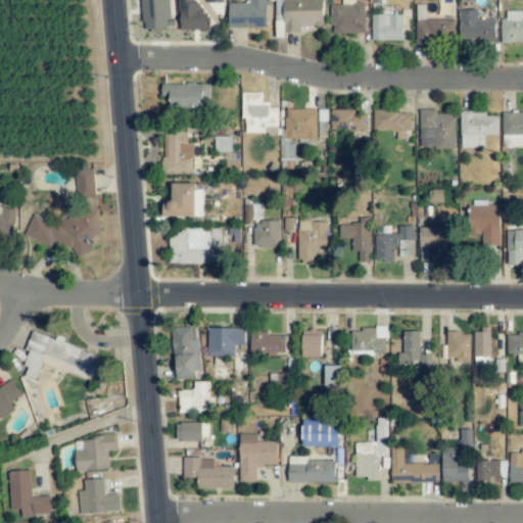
[(168,0),(141,0),(142,31),(169,30),(168,0)]
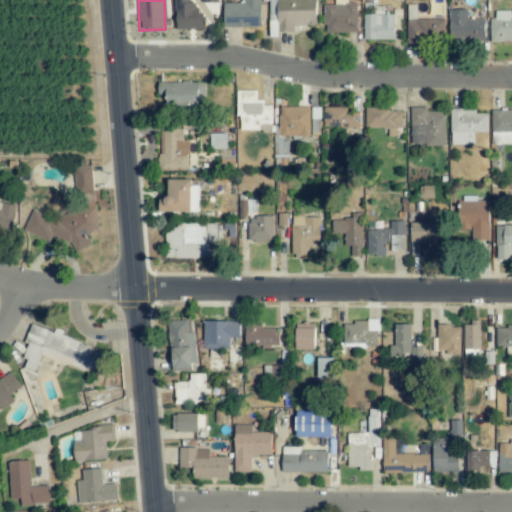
[(204,29),(203,5),(191,5),(190,0),(175,0),(176,29),(204,29)]
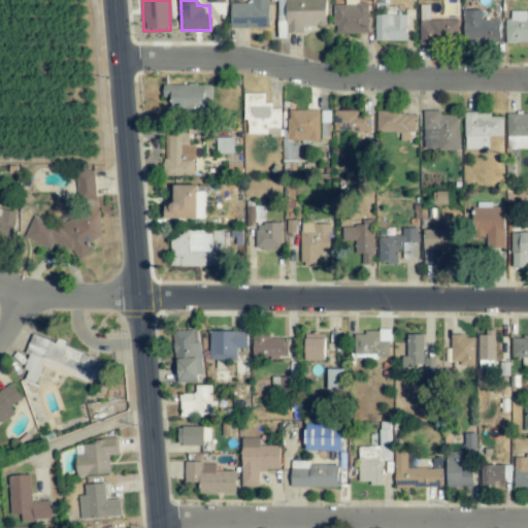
[(231,3),(231,29),(269,28),(268,0),(251,0),(252,3),(231,3)]
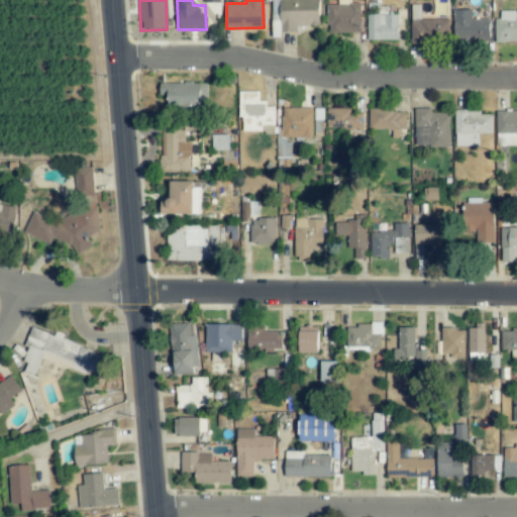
[(296,26),(319,25),(318,0),(272,0),(273,32),(296,31),(296,26)]
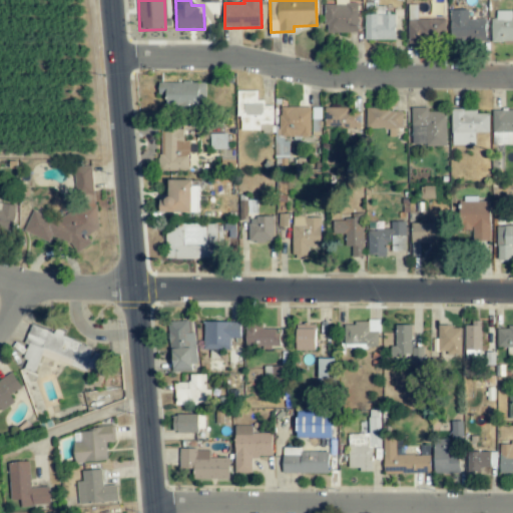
[(357,3),(348,3),(347,0),(335,0),(335,4),(324,5),(325,33),(358,32),(357,3)]
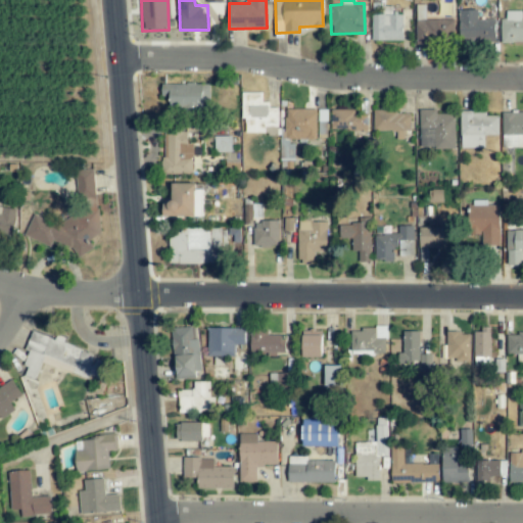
[(494,19),(477,19),(477,10),(459,10),(459,42),(495,41),(494,19)]
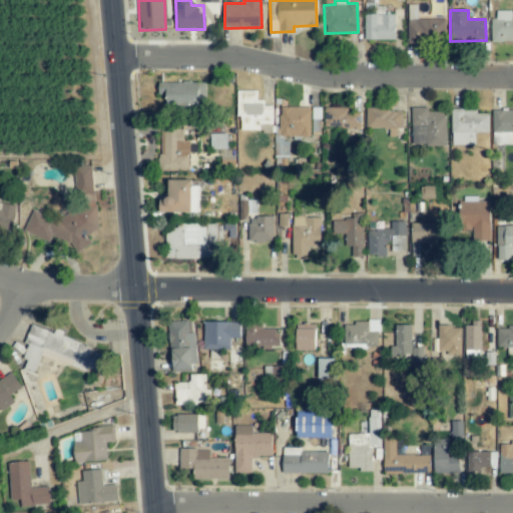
[(491,41),(512,41),(512,18),(511,18),(511,11),(496,10),(496,19),(491,19),(491,41)]
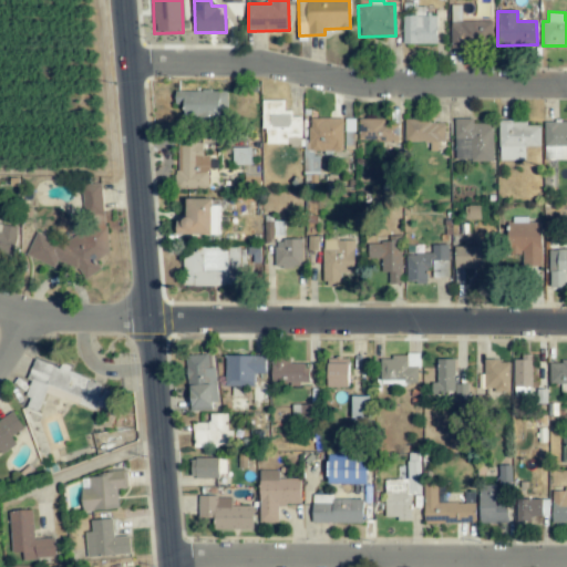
[(402,44),(436,44),(436,16),(402,16),(402,44)]
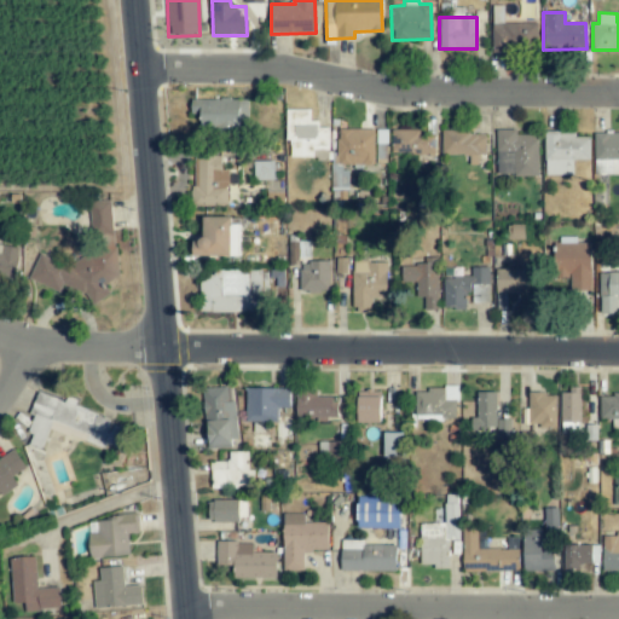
[(492,53),(538,52),(537,23),(491,23),(492,53)]
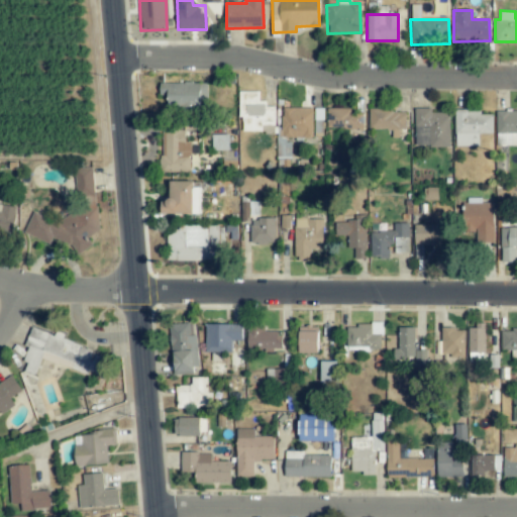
[(207,83),(160,83),(160,95),(168,95),(168,108),(207,107),(207,83)]
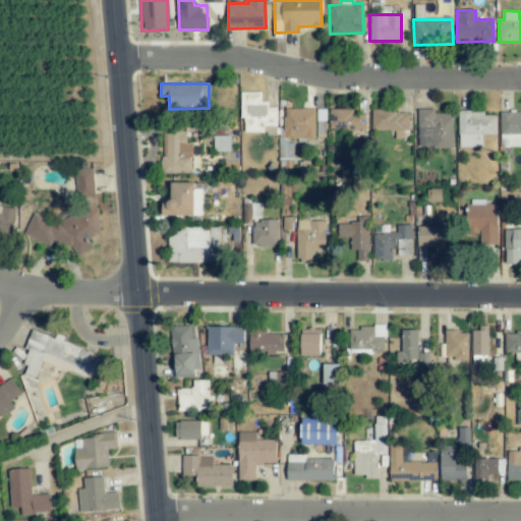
[(276,105),(262,105),(261,92),(241,93),(242,133),(277,133),(276,105)]
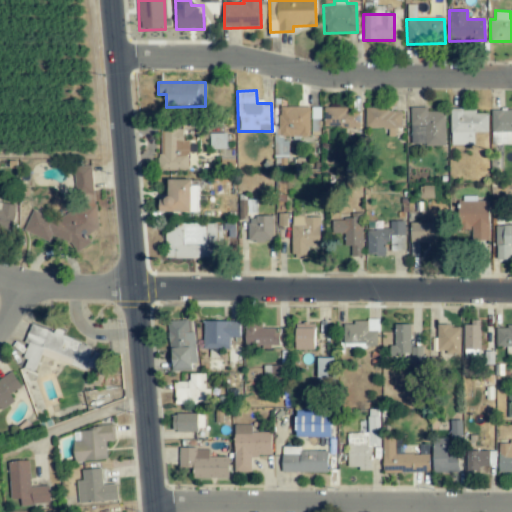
[(277,107),(276,156),(288,156),(288,137),(309,137),(310,107),(277,107)]
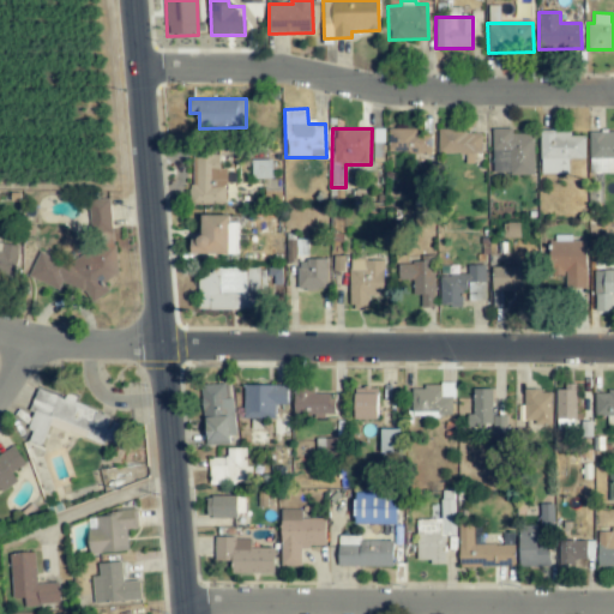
[(387,152),(432,154),(432,133),(416,133),(416,128),(389,128),(387,152)]
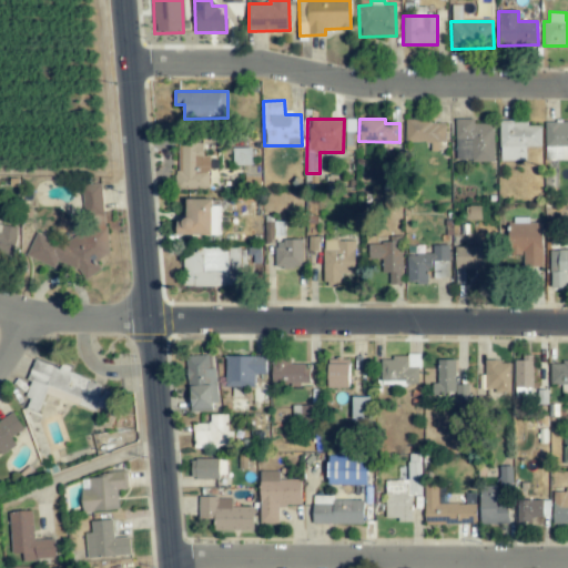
[(495,161),(494,123),(474,124),(474,119),(455,119),(456,161),(495,161)]
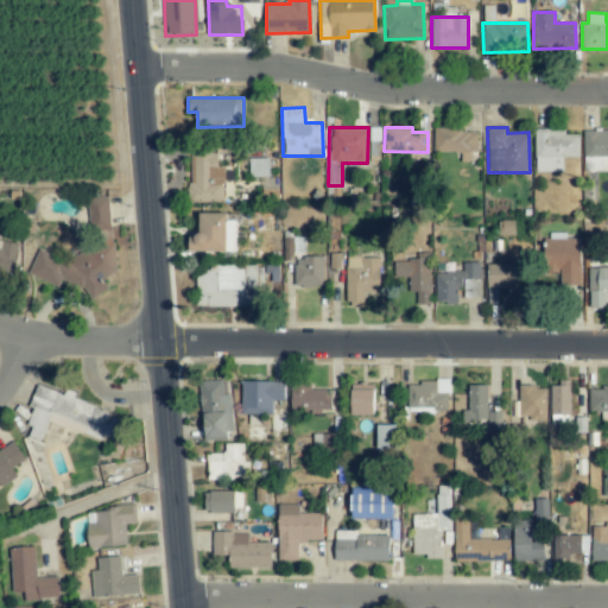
[(477,131),(435,130),(434,153),(477,154),(477,131)]
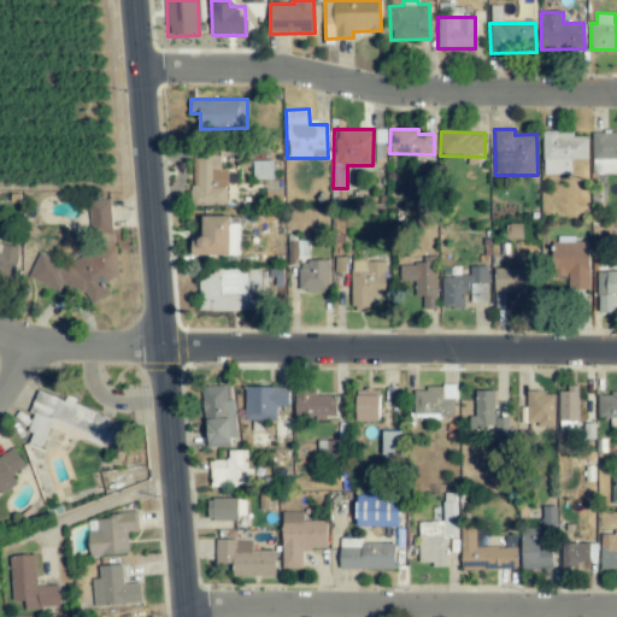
[(616,131),(592,133),(593,174),(616,172),(616,131)]
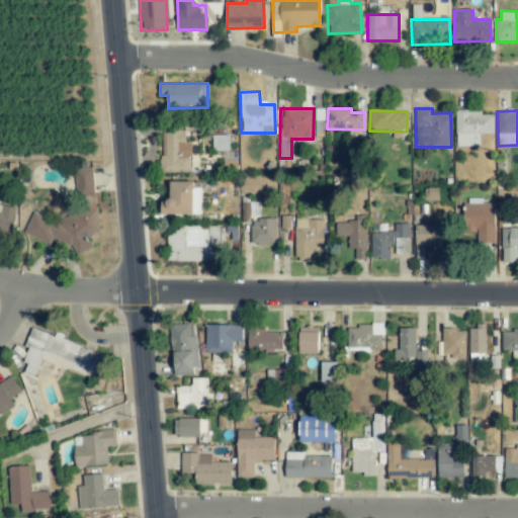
[(494,112),(455,112),(455,147),(480,147),(480,134),(494,134),(494,112)]
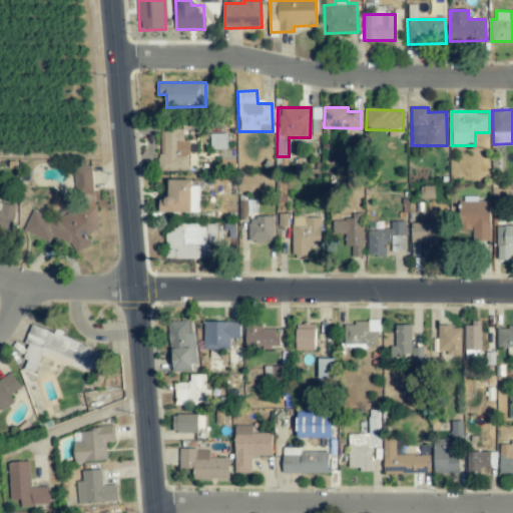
[(183,129),(161,129),(160,170),(188,171),(188,141),(183,141),(183,129)]
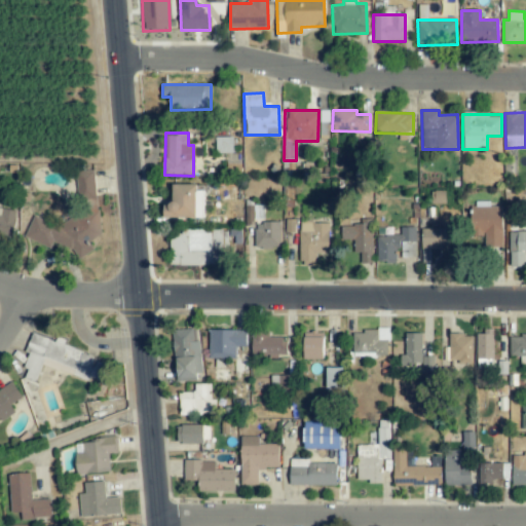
[(216,138),(216,153),(232,152),(232,137),(216,138)]
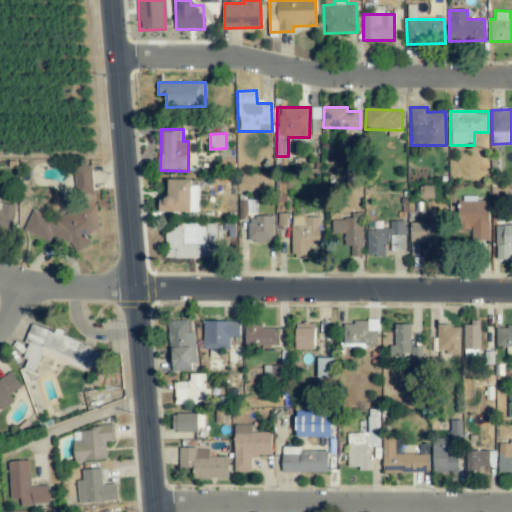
[(98,231),(92,165),(73,167),(77,204),(75,209),(65,210),(60,221),(32,210),(24,232),(49,241),(51,237),(78,248),(89,246),(87,232),(98,231)]
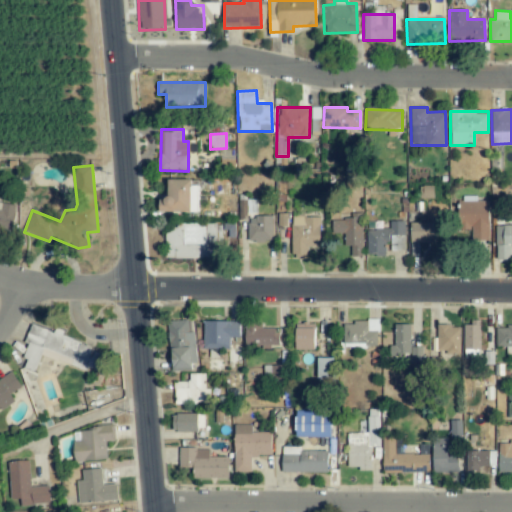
[(169,181),(169,198),(159,199),(160,212),(198,212),(198,181),(169,181)]
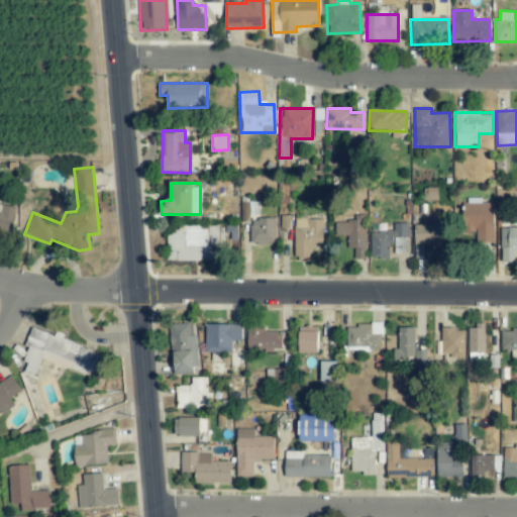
[(493,203),(462,204),(463,231),(475,230),(475,244),(494,243),(493,203)]
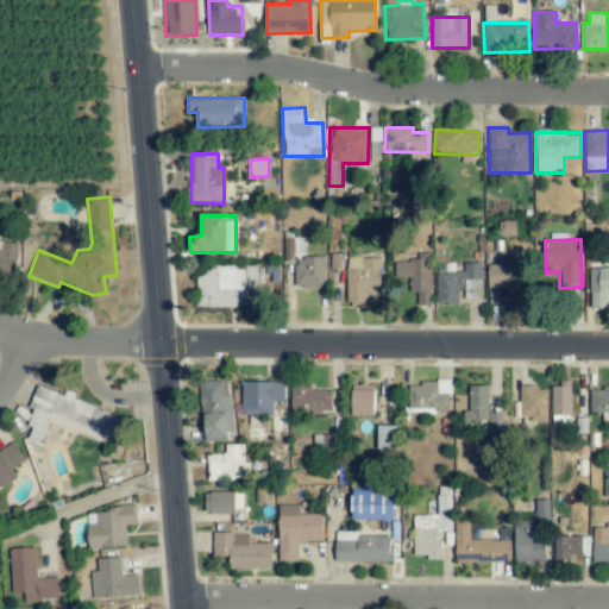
[(19,244),(0,240),(0,278),(14,281),(19,244)]
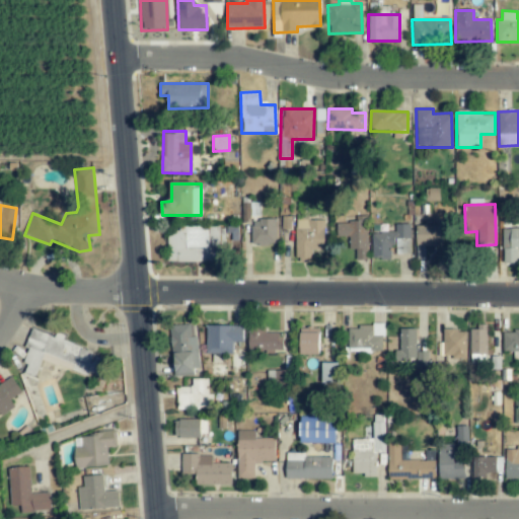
[(337,237),(348,236),(349,258),(368,257),(366,216),(354,216),(355,223),(336,223),(337,237)]
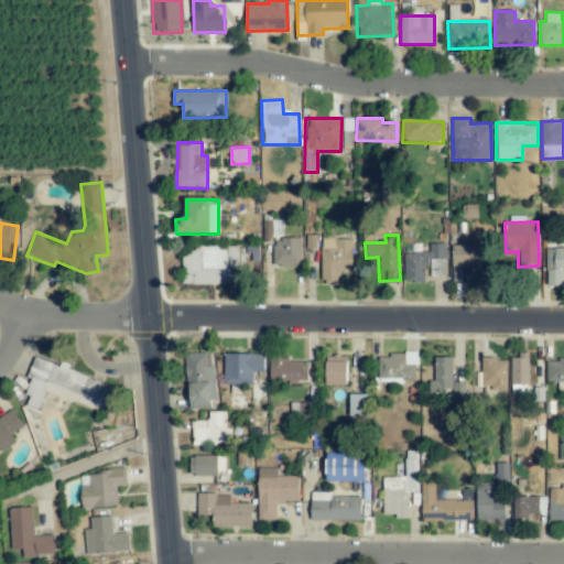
[(273,267),(300,267),(300,238),(272,239),(273,267)]
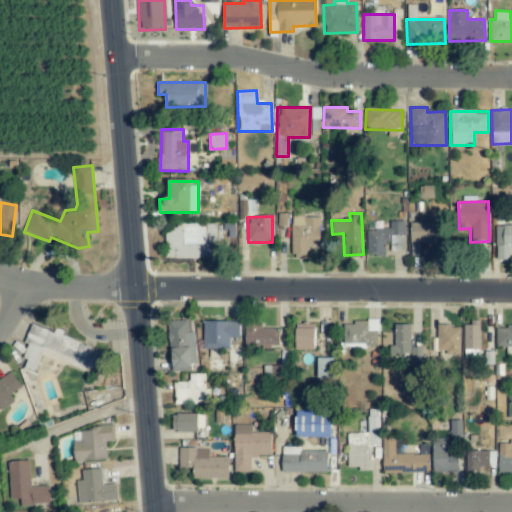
[(320,216),(291,216),(292,257),(308,257),(308,247),(320,247),(320,216)]
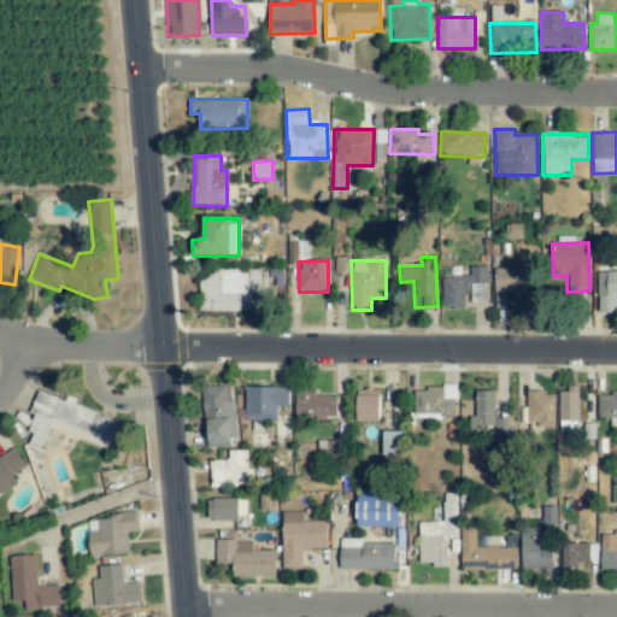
[(442,309),(468,307),(468,303),(488,301),(487,266),(470,266),(470,276),(442,276),(442,309)]
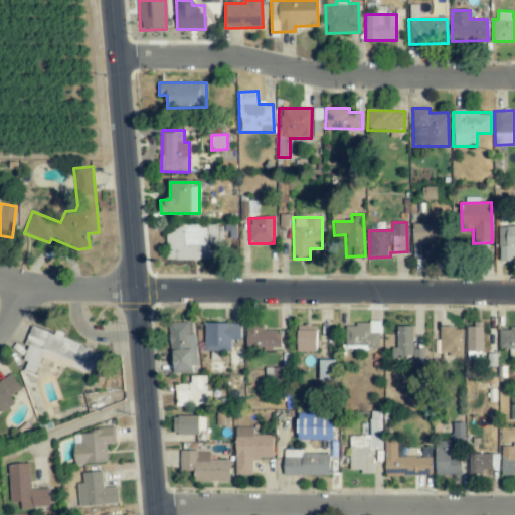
[(166,260),(217,259),(217,244),(222,244),(222,224),(174,225),(174,231),(166,231),(166,260)]
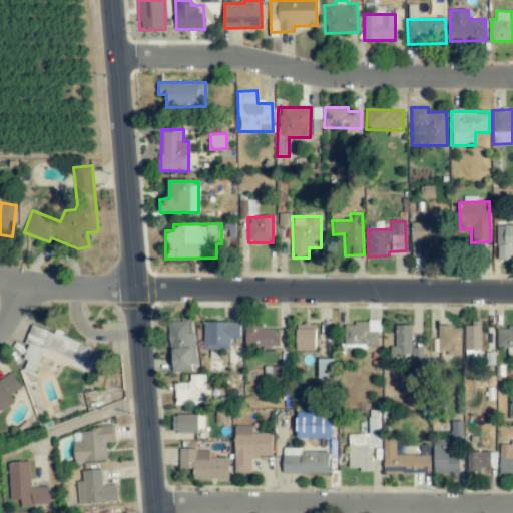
[(512,225),(496,226),(497,261),(512,261),(512,247),(512,246),(512,225)]
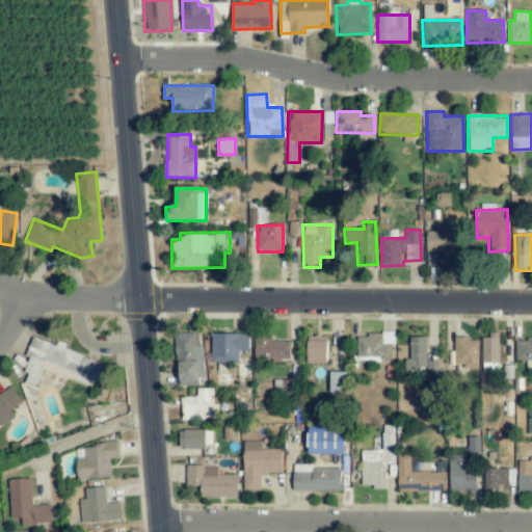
[(177,386),(198,384),(198,358),(202,358),(201,333),(175,334),(177,386)]
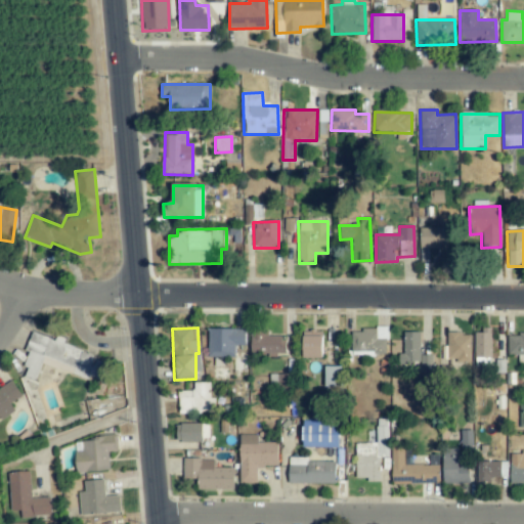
[(491,328),(482,328),(482,333),(474,333),(474,357),(491,357),(491,328)]
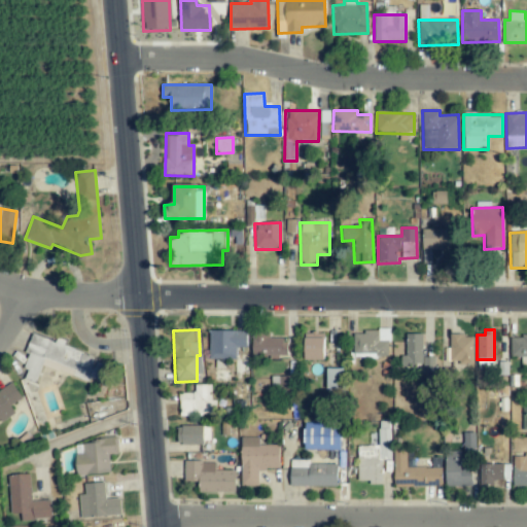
[(246,331),(209,330),(209,359),(237,359),(237,347),(246,348),(246,331)]
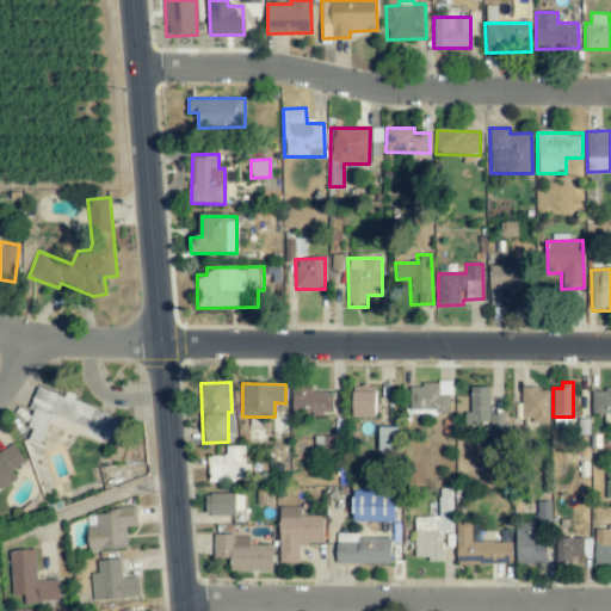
[(451,414),(451,384),(409,383),(408,414),(451,414)]
